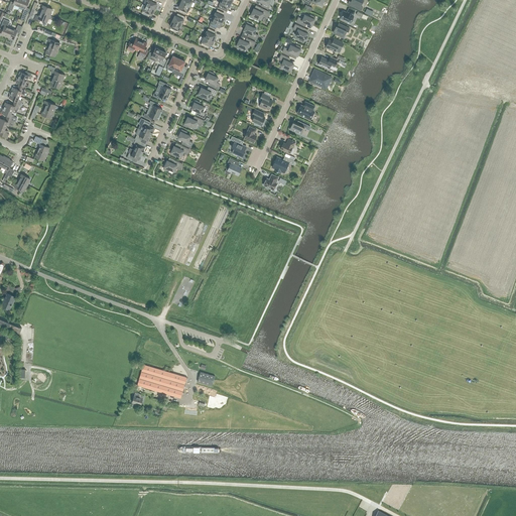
[(19,7),(21,0),(14,0),(13,2),(10,1),(7,9),(12,10),(14,5),(19,7)]
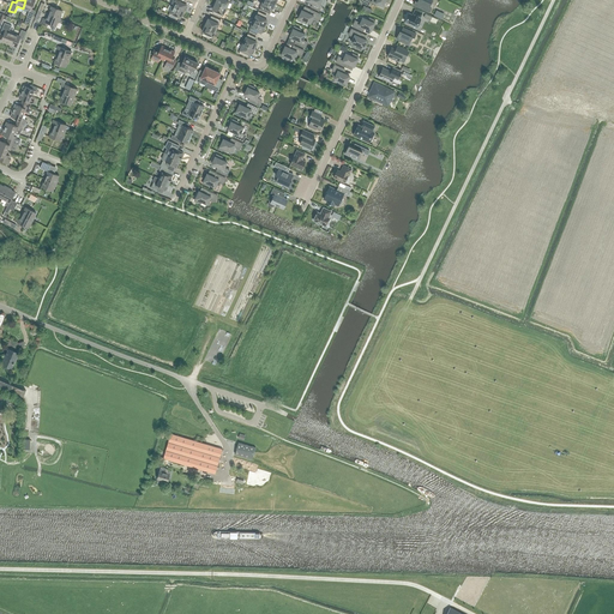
[(31,18),(35,10),(31,8),(34,0),(25,0),(23,8),(29,11),(26,17),(29,17),(28,22),(30,22),(31,18)]
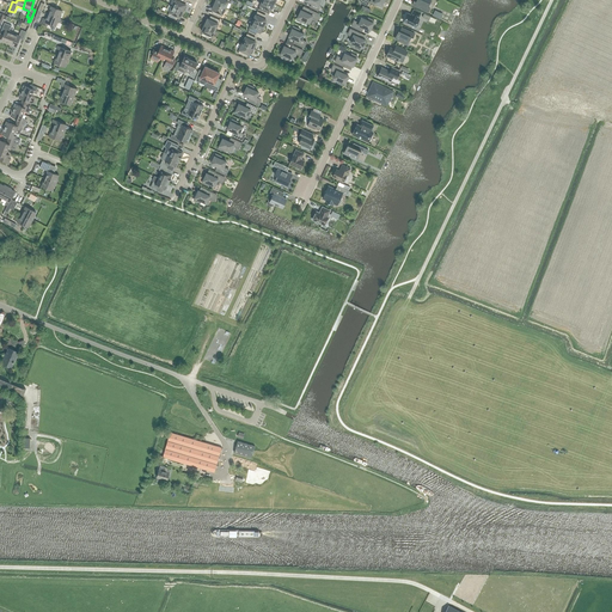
[(184,12),(187,7),(185,6),(185,5),(183,4),(184,0),(175,0),(172,6),(184,12)]
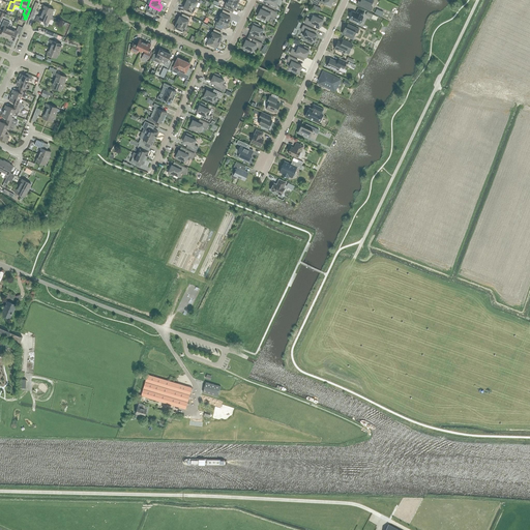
[(236,8),(238,4),(229,0),(227,0),(225,4),(226,5),(224,7),(231,10),(232,8),(234,9),(235,7),(236,8)]
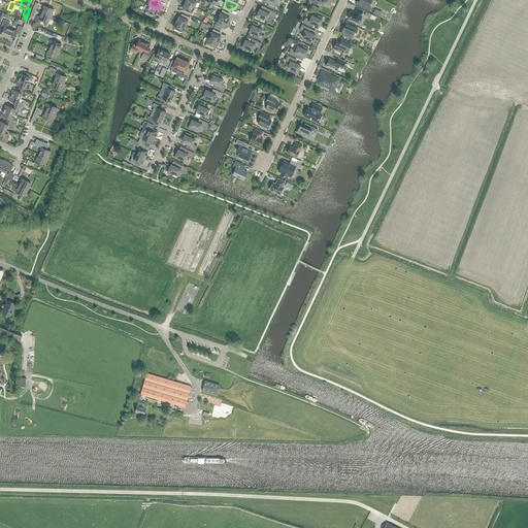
[(263,0),(264,0),(269,3),(268,6),(274,9),(275,6),(276,7),(278,0),(263,0)]
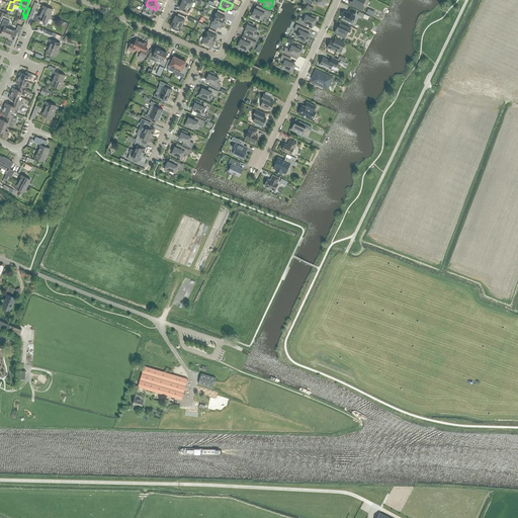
[(362,6),(364,0),(352,0),(352,1),(351,1),(349,4),(362,10),(363,7),(362,6)]
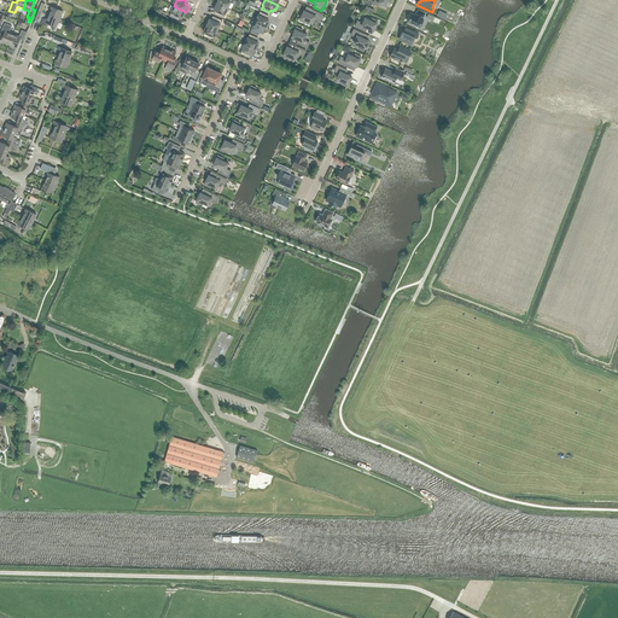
[(225,15),(227,9),(216,3),(214,7),(215,7),(214,10),(216,11),(215,15),(222,18),(225,15)]
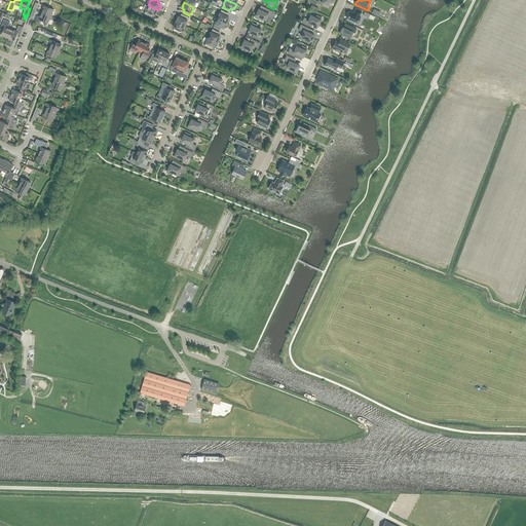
[(51,12),(52,9),(43,5),(40,12),(51,16),(52,12),(51,12)]
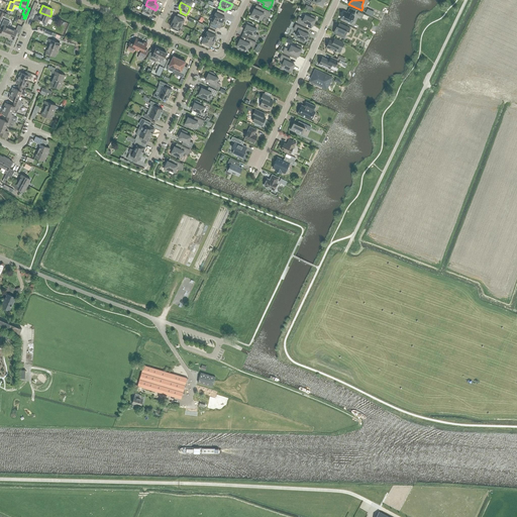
[(153,14),(156,10),(145,5),(143,10),(141,13),(148,16),(149,13),(151,14),(152,13),(153,14)]
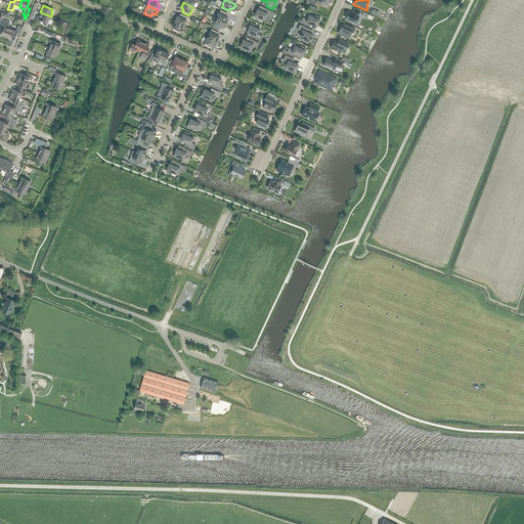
[(271,17),(273,12),(265,8),(263,11),(258,9),(256,13),(254,17),(256,18),(256,17),(259,19),(260,17),(265,19),(267,15),(271,17)]
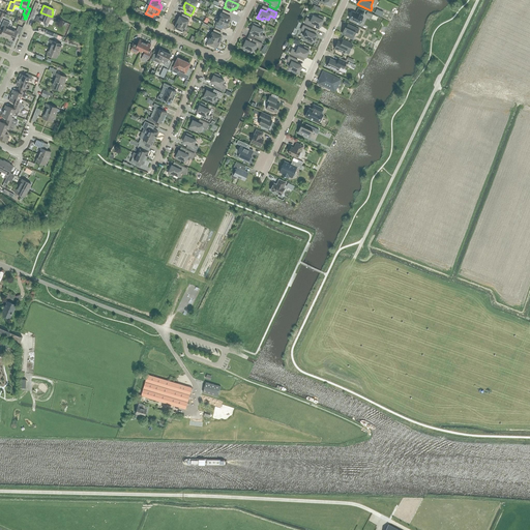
[(362,23),(361,20),(363,17),(362,16),(364,11),(358,8),(356,13),(353,11),(350,19),(356,22),(357,24),(362,23)]
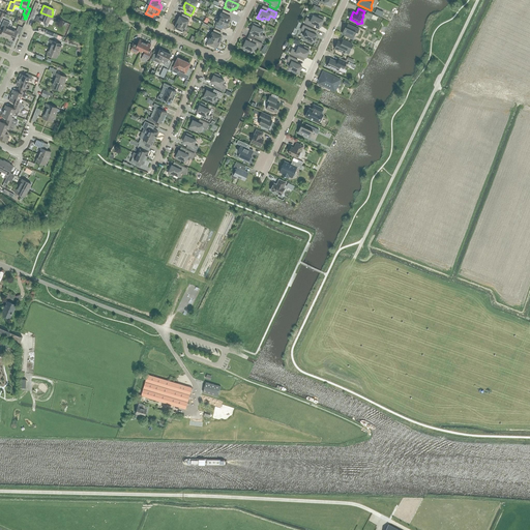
[(229,23),(231,19),(230,19),(230,17),(228,16),(230,13),(223,10),(222,12),(218,19),(229,23)]
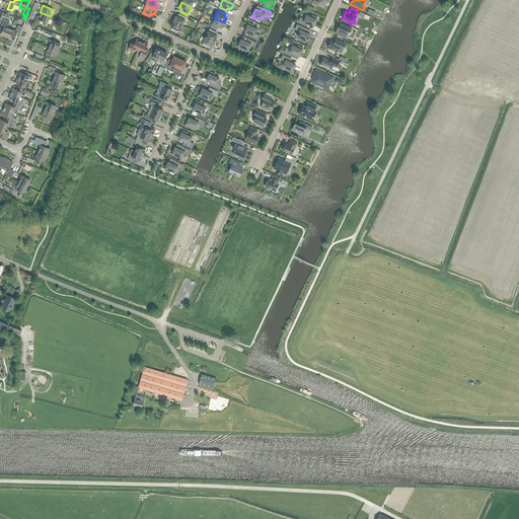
[(49,19),(51,16),(40,12),(39,16),(35,15),(34,19),(40,22),(41,19),(47,22),(49,19)]
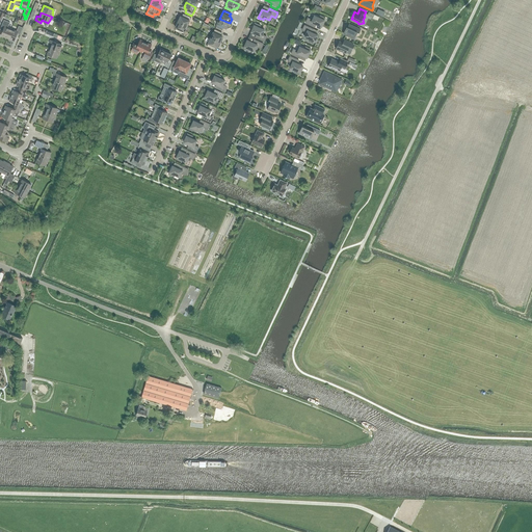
[(187,26),(189,21),(190,18),(184,15),(183,18),(180,17),(180,18),(179,17),(177,21),(187,26)]
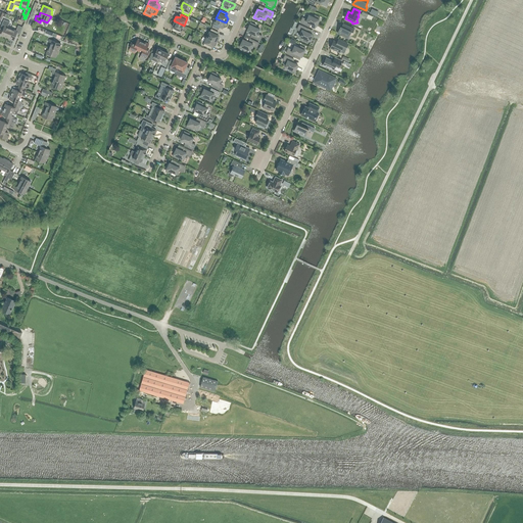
[(320,17),(318,17),(315,15),(314,17),(308,15),(306,19),(302,17),(300,22),(308,27),(311,24),(316,26),(318,21),(320,17)]
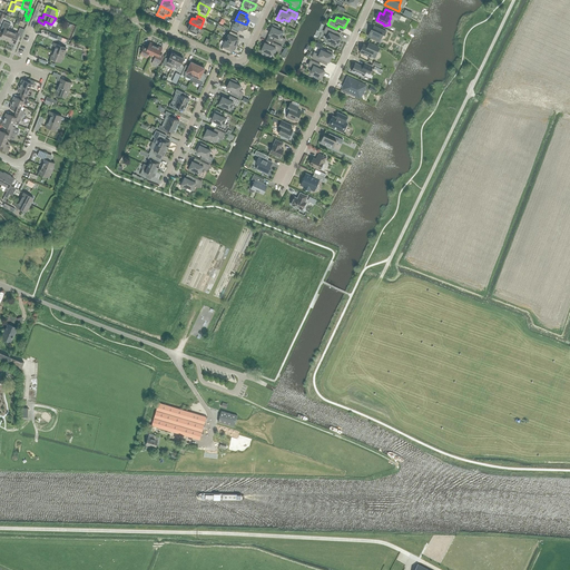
[(244,29),(246,25),(235,20),(233,26),(232,29),(238,32),(239,29),(243,30),(243,29),(244,29)]
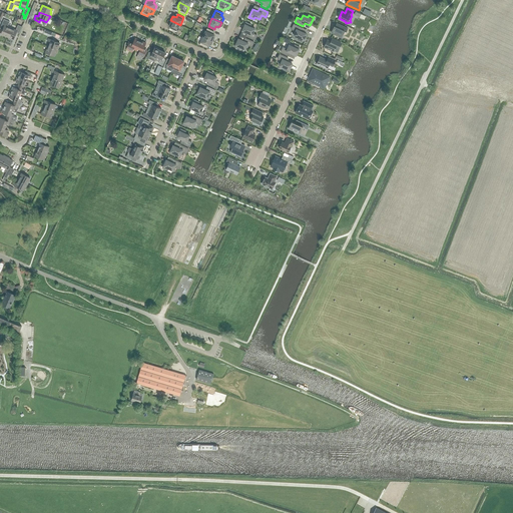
[(11,28),(7,26),(9,21),(4,19),(0,27),(0,28),(3,29),(1,34),(7,37),(11,28)]
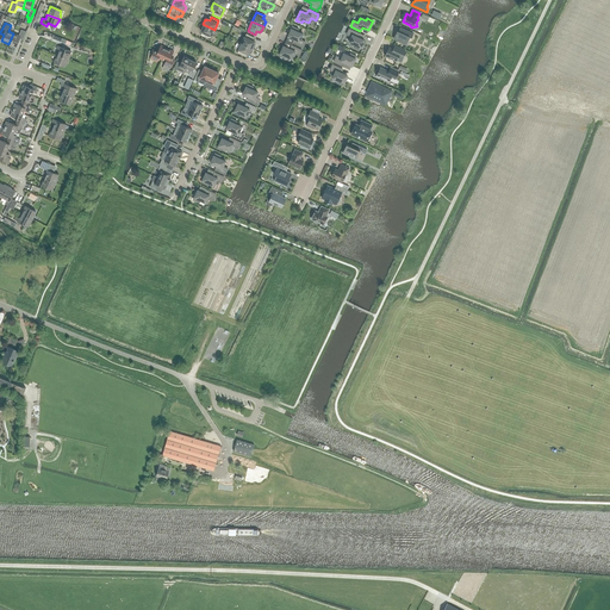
[(211,36),(215,30),(203,24),(200,29),(201,30),(201,31),(204,32),(201,36),(210,39),(211,36)]
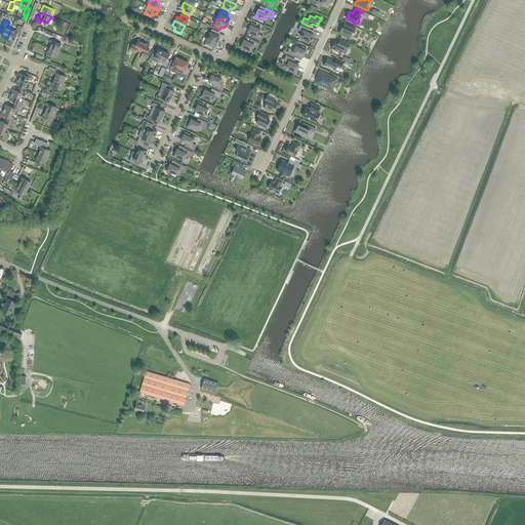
[(253,24),(251,23),(250,27),(248,31),(253,34),(252,37),(260,41),(263,36),(258,34),(260,30),(255,27),(256,26),(253,24)]
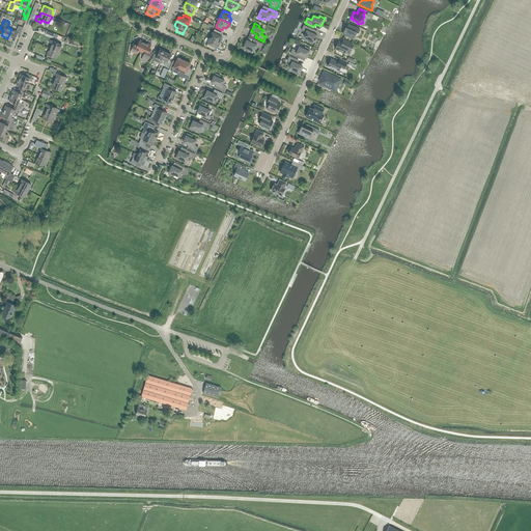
[(358,32),(360,29),(348,24),(346,27),(345,27),(342,33),(354,38),(357,32),(358,33),(359,32),(358,32)]
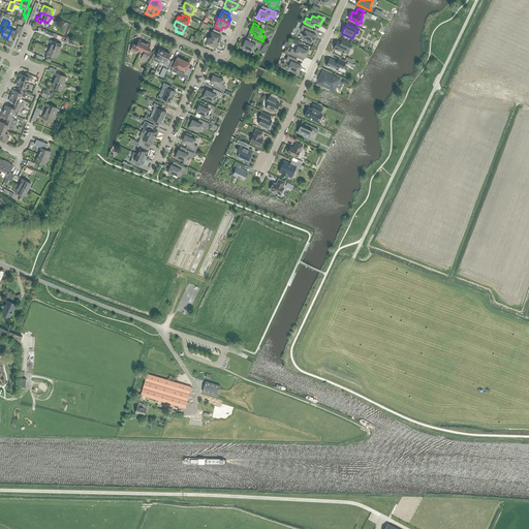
[(314,39),(315,35),(310,32),(311,29),(303,25),(301,30),(305,32),(303,36),(308,38),(307,40),(310,42),(312,43),(314,39)]
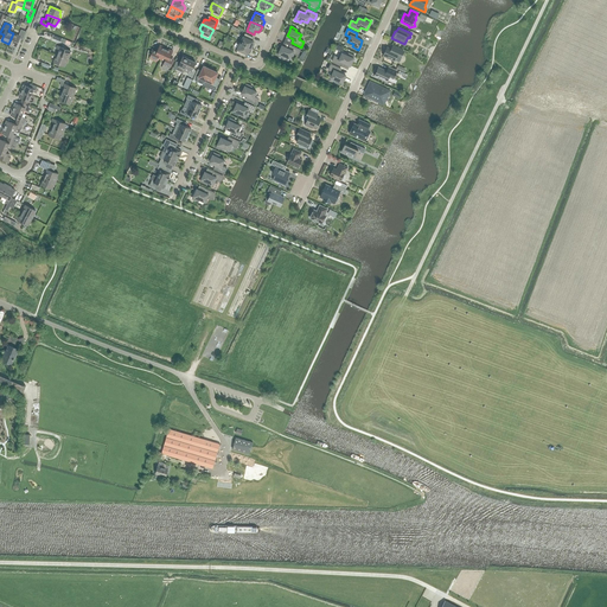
[(23,39),(25,33),(26,31),(21,30),(19,36),(13,33),(8,44),(16,46),(19,38),(23,39)]
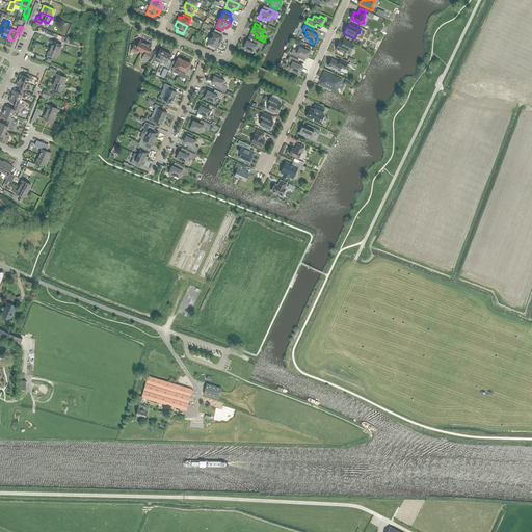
[(220,43),(222,38),(221,37),(222,36),(220,35),(221,32),(215,29),(213,32),(211,37),(220,43)]
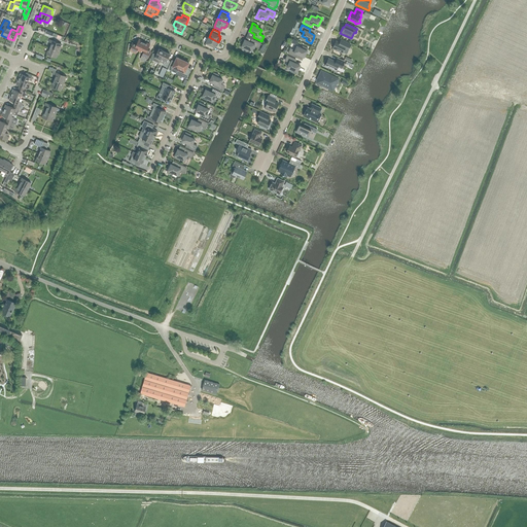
[(217,46),(218,42),(209,37),(206,43),(205,46),(211,49),(213,46),(215,47),(216,45),(217,46)]
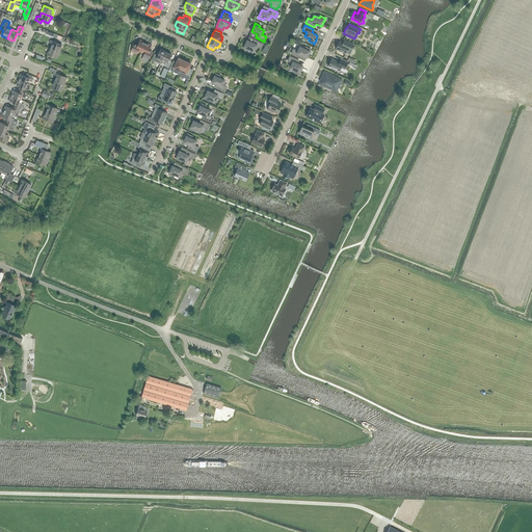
[(60,48),(61,45),(50,40),(49,42),(51,43),(49,48),(59,52),(61,48),(60,48)]
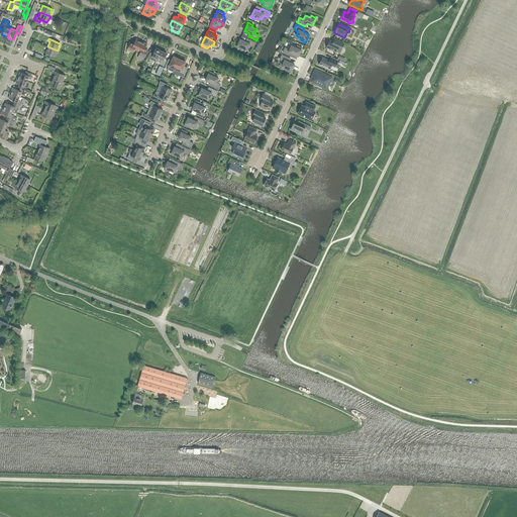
[(126,42),(125,48),(132,53),(134,49),(137,50),(141,41),(138,40),(139,39),(136,38),(134,43),(130,41),(129,44),(126,42)]
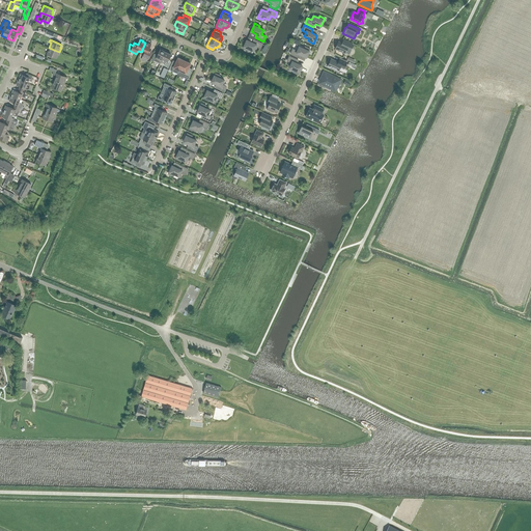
[(260,49),(262,44),(254,39),(252,43),(247,40),(245,45),(243,49),(245,49),(248,51),(249,49),(254,51),(256,47),(260,49)]
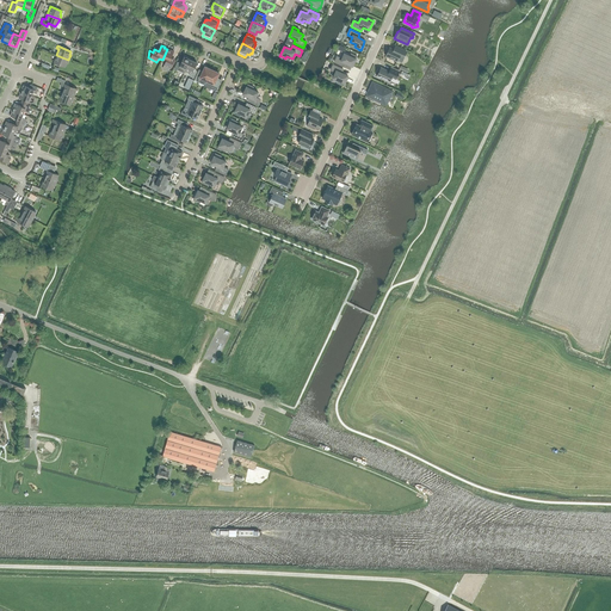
[(405,56),(403,56),(406,51),(397,47),(396,50),(389,48),(386,56),(397,61),(402,62),(405,56)]
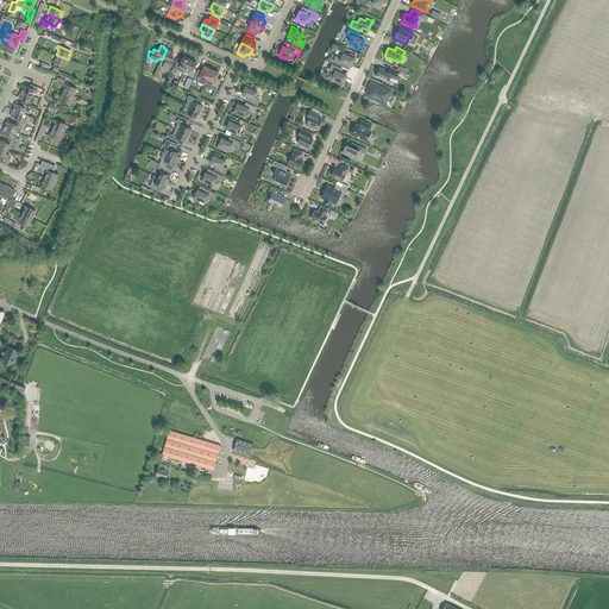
[(174,51),(170,50),(167,49),(162,60),(165,62),(163,66),(170,68),(173,62),(169,60),(174,51)]
